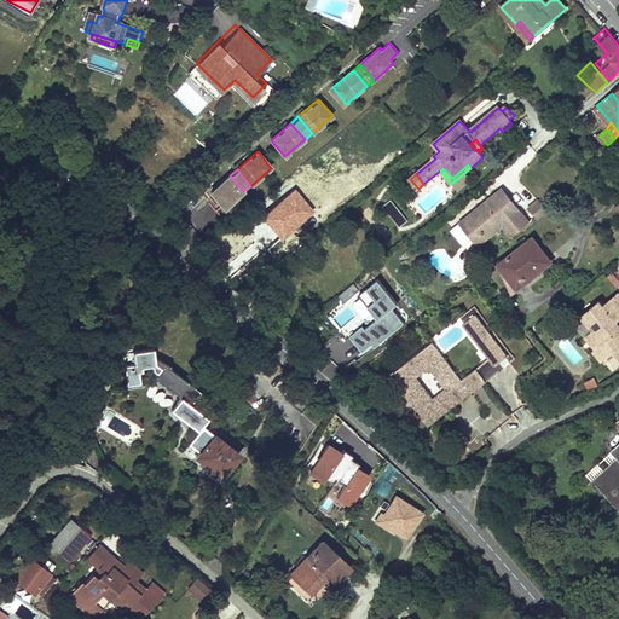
[(230,175),(209,192),(224,209),(243,191),(230,175)]
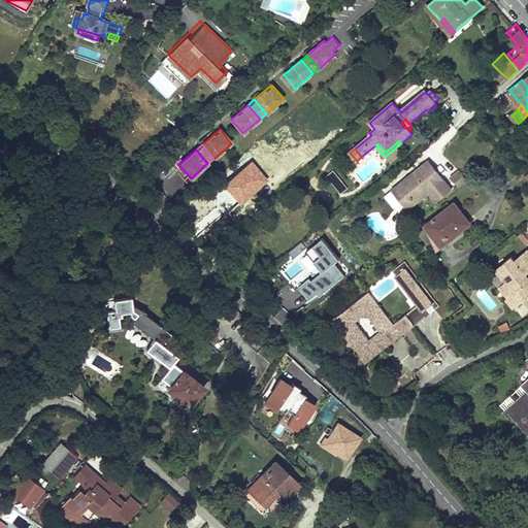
[(430,161),(409,176),(413,182),(433,165),(430,161)]
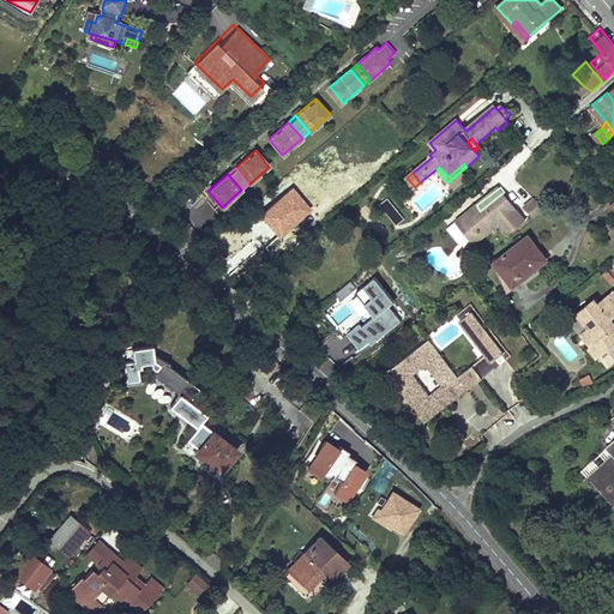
[(528,222),(504,192),(480,211),(476,205),(457,221),(475,245),(500,226),(510,236),(528,222)]
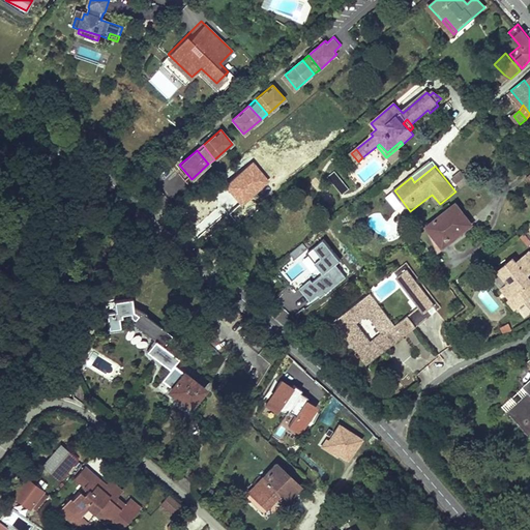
[(471,183),(462,173),(453,179),(464,189),(471,183)]
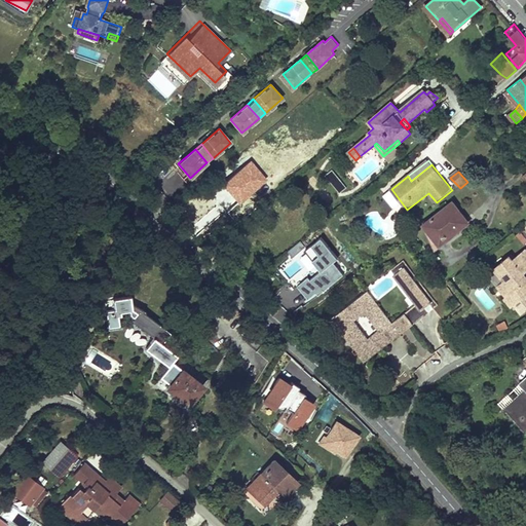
[(456,228),(458,231),(468,223),(453,202),(427,223),(441,240),(456,228)]
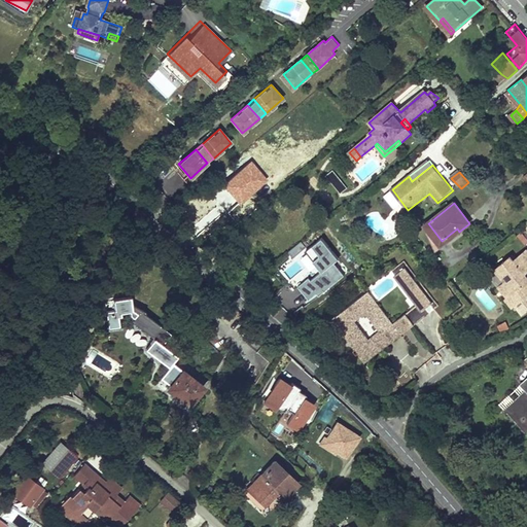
[(322,238),(306,249),(301,242),(285,252),(290,259),(280,267),(306,303),(344,276),(334,261),(338,259),(322,238)]
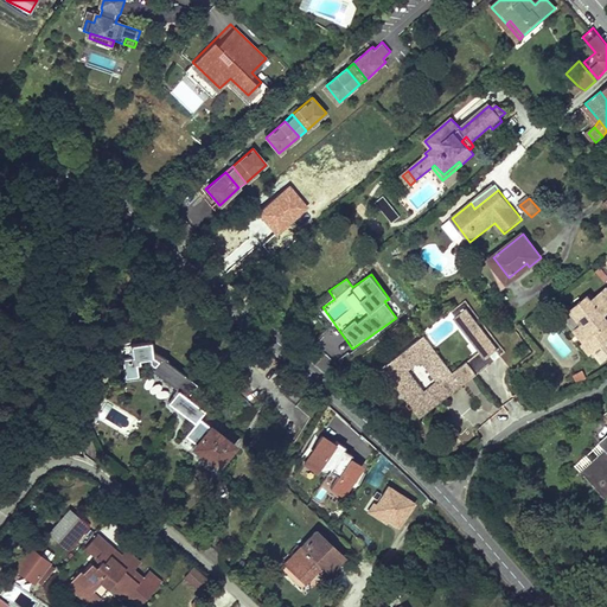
[(606,311),(606,288),(590,300),(587,295),(568,308),(580,323),(576,326),(593,349),(589,351),(598,362),(606,353),(606,337),(606,338),(606,337),(606,321),(602,315),(605,313),(606,311)]
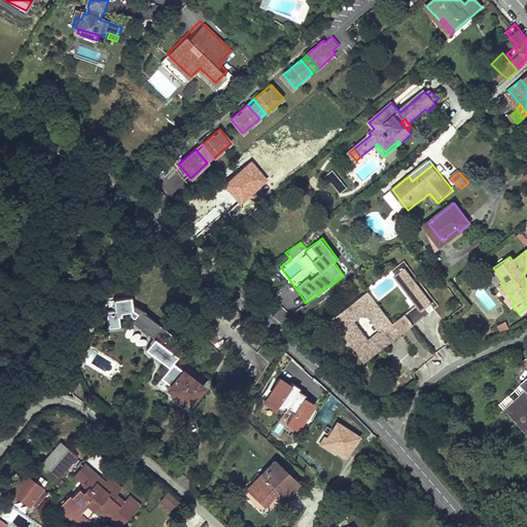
[(359,354),(361,353),(369,361),(391,345),(400,356),(411,348),(401,337),(432,313),(429,308),(433,305),(436,310),(442,306),(407,261),(394,271),(398,275),(397,276),(420,305),(395,323),(371,291),(335,319),(358,349),(356,350),(359,354)]
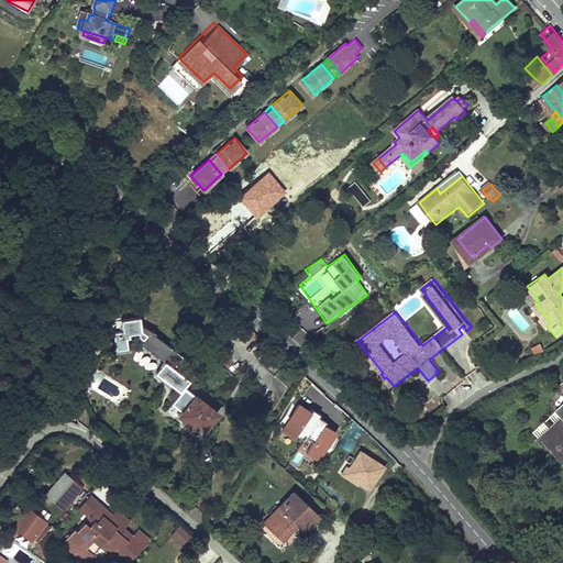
[(547,326),(550,323),(534,302),(530,306),(539,317),(537,319),(543,328),(547,326)]
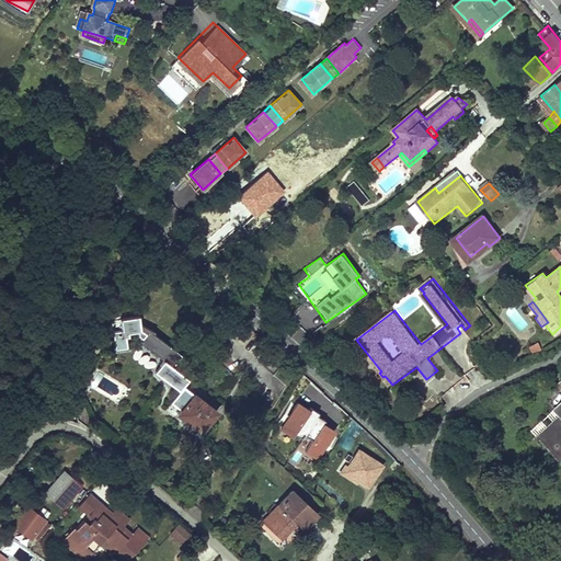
[(306,309),(296,318),(310,334),(320,327),(306,309)]
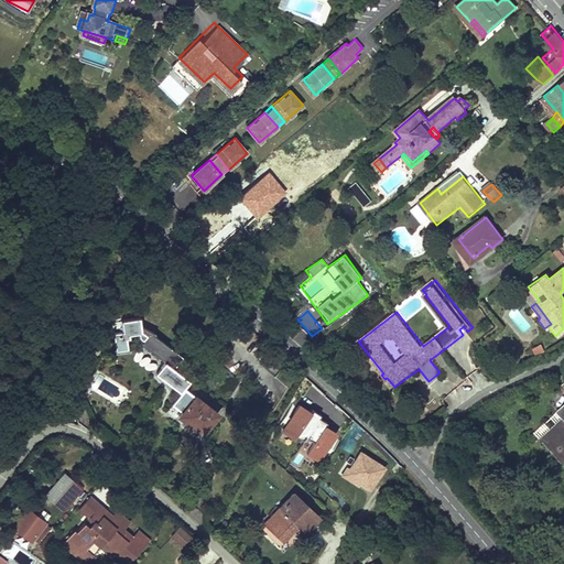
[(129,337),(138,335),(139,346),(163,364),(154,375),(179,394),(170,405),(181,414),(180,416),(188,424),(194,419),(198,422),(196,424),(203,431),(217,414),(185,389),(184,390),(183,389),(188,382),(172,370),(182,358),(153,336),(155,335),(140,327),(139,318),(119,322),(121,333),(111,334),(115,354),(128,351),(126,342),(129,340),(129,337)]
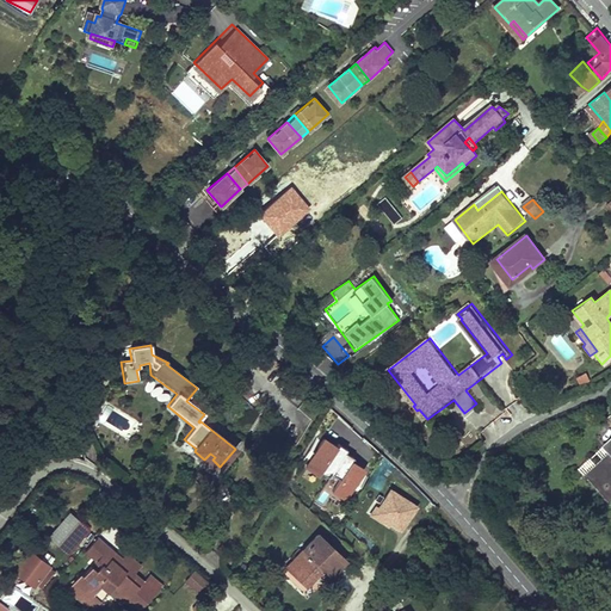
[(529,364),(519,350),(512,355),(506,359),(517,372),(529,364)]
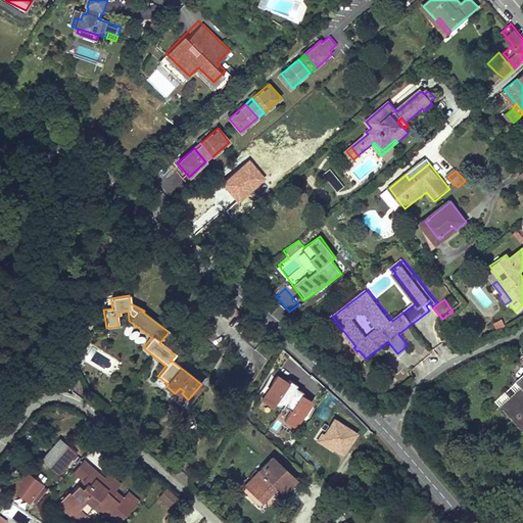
[(256,407),(269,414),(288,380),(276,373),(256,407)]
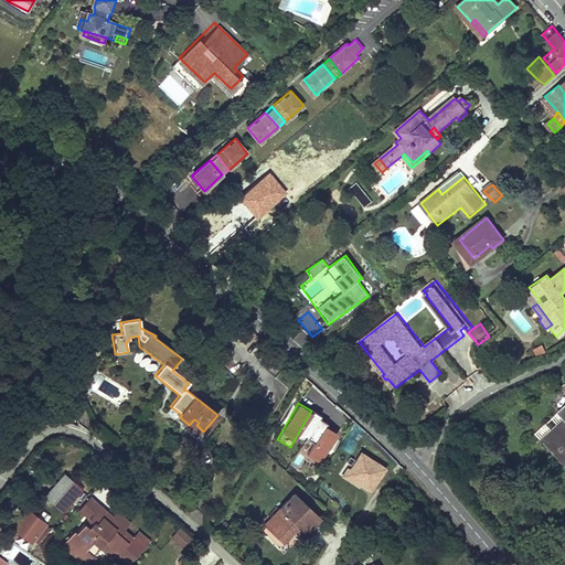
[(541,441),(561,465),(564,460),(564,411),(562,408),(555,415),(562,422),(541,441)]
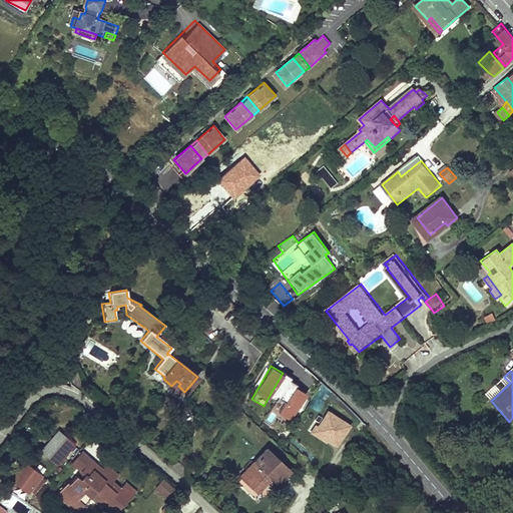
[(277,412),(291,421),(309,393),(284,377),(272,395),(284,403),(277,412)]
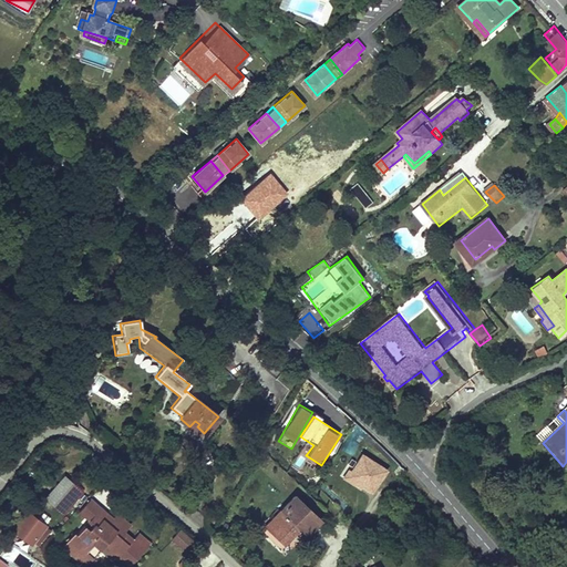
[(357,452),(343,481),(374,495),(388,466),(357,452)]
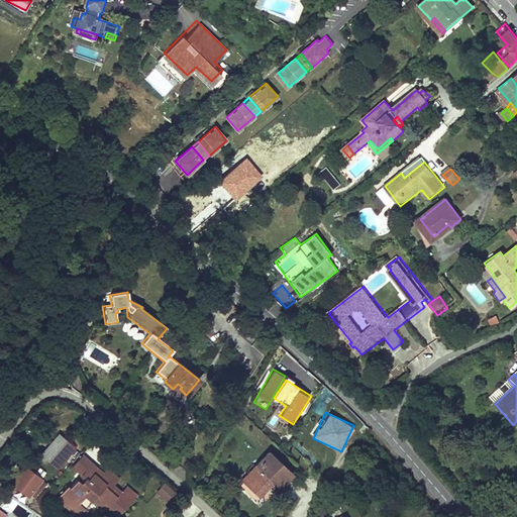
[(59,470),(76,446),(57,432),(39,455),(59,470)]
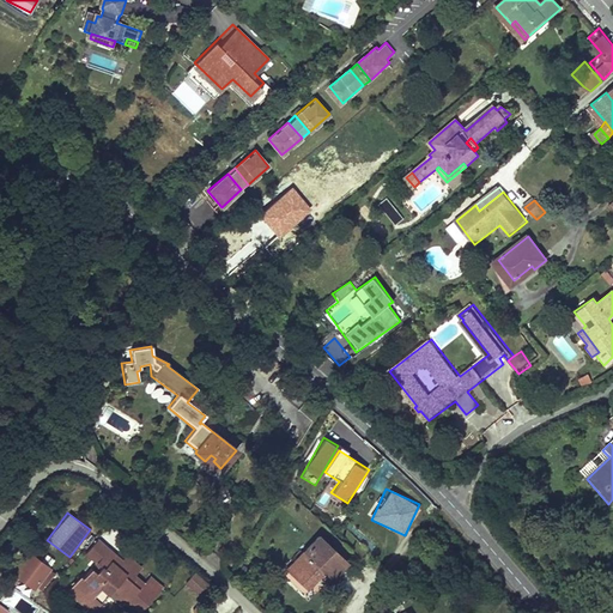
[(287,568),(308,587),(325,568),(333,575),(346,560),(317,536),(287,568)]
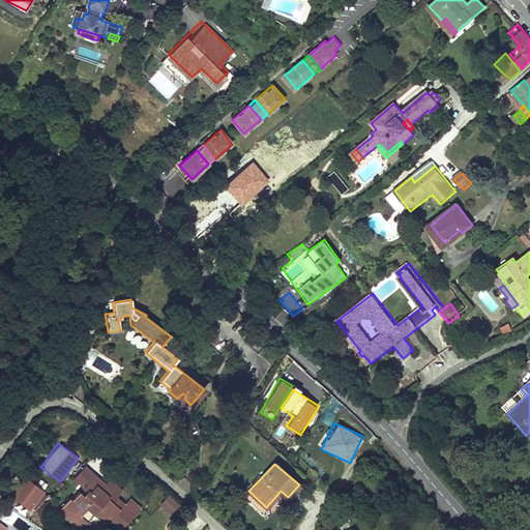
[(80,491),(72,500),(79,505),(75,509),(88,522),(102,505),(125,526),(136,514),(133,512),(138,506),(128,497),(123,503),(115,496),(118,491),(114,487),(110,492),(102,487),(105,484),(84,466),(74,477),(87,490),(84,494),(80,491)]
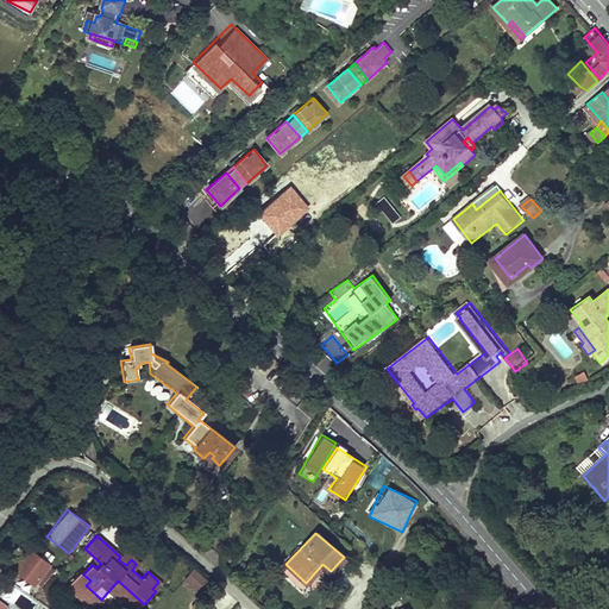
[(13,569),(38,589),(55,567),(31,547),(13,569)]
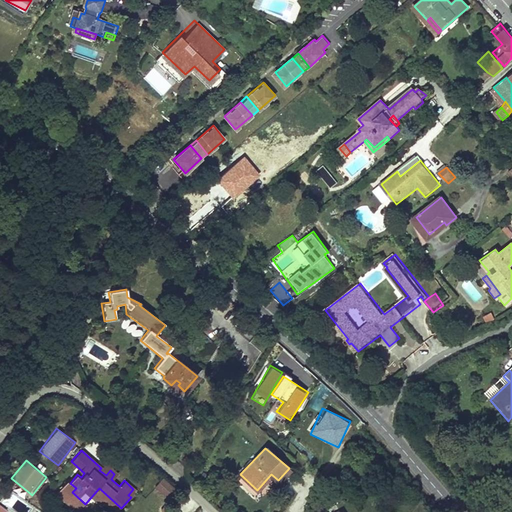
[(165,498),(175,489),(163,477),(153,486),(165,498)]
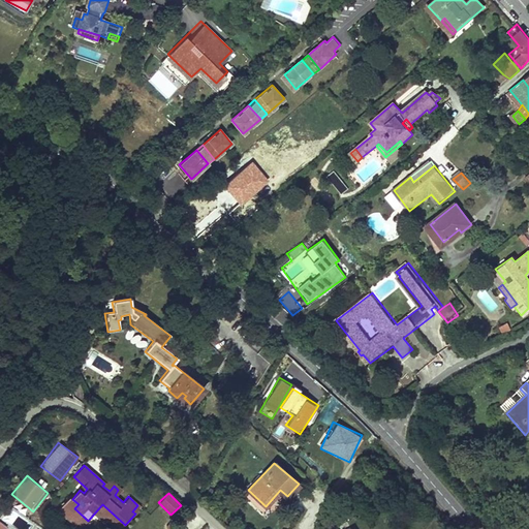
[(70,497),(59,510),(81,528),(88,521),(74,508),(79,504),(72,499),(70,497)]
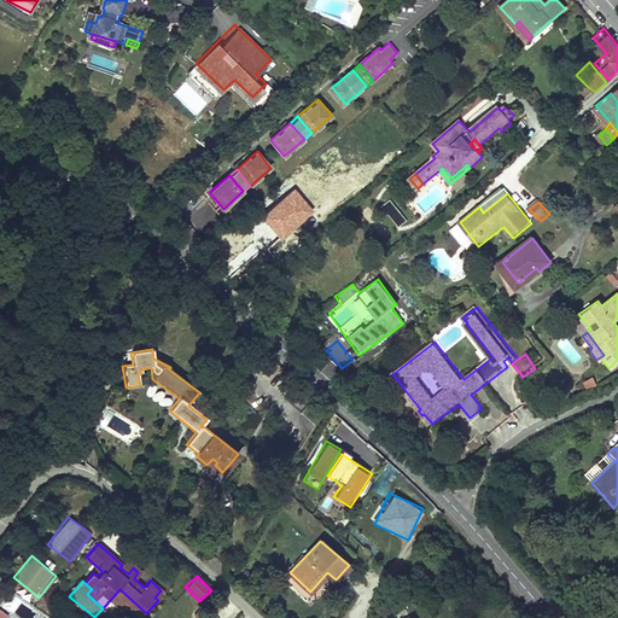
[(0,607),(0,617),(9,617),(11,616),(0,607)]
